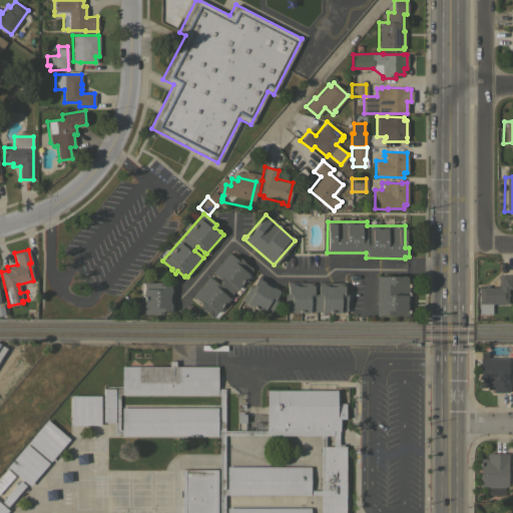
[(208,276),(217,284),(220,280),(211,273),(228,252),(236,260),(238,258),(243,262),(242,262),(248,267),(249,267),(251,268),(250,269),(252,270),(247,275),(247,276),(243,281),(242,281),(241,282),(242,283),(223,305),(222,304),(221,306),(212,317),(211,316),(210,317),(207,314),(208,314),(204,311),(204,312),(200,309),(200,308),(198,306),(200,304),(191,296),(208,276)]
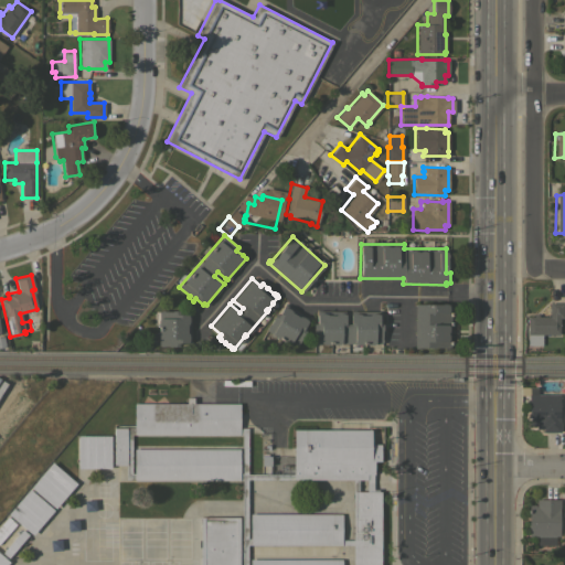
[(548,302),(562,302),(562,318),(561,318),(561,319),(558,319),(558,334),(541,334),(541,345),(526,344),(526,316),(533,317),(533,313),(537,313),(537,316),(548,316),(548,302)]
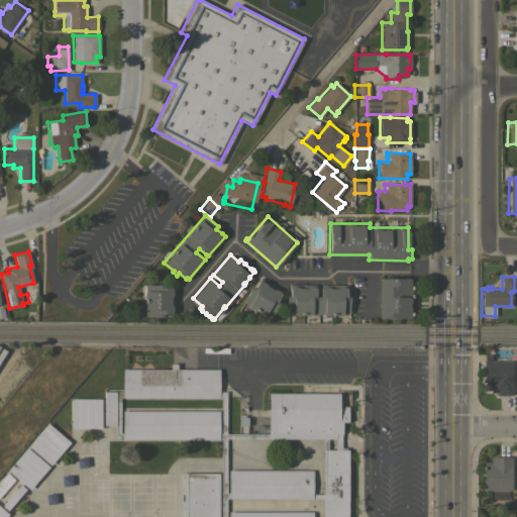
[(277,301),(279,302),(276,308),(276,307),(270,317),(242,302),(243,301),(242,300),(244,298),(248,292),(251,286),(253,287),(259,278),(283,291),(277,301)]
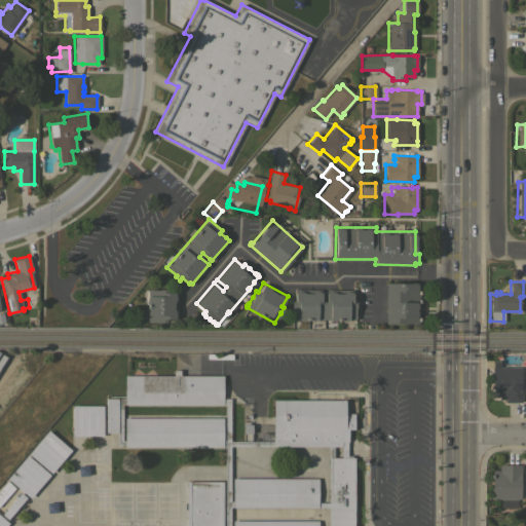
[(419,283),(418,323),(418,324),(414,324),(403,323),(403,324),(399,324),(399,323),(387,323),(387,324),(385,324),(386,283),(419,283)]
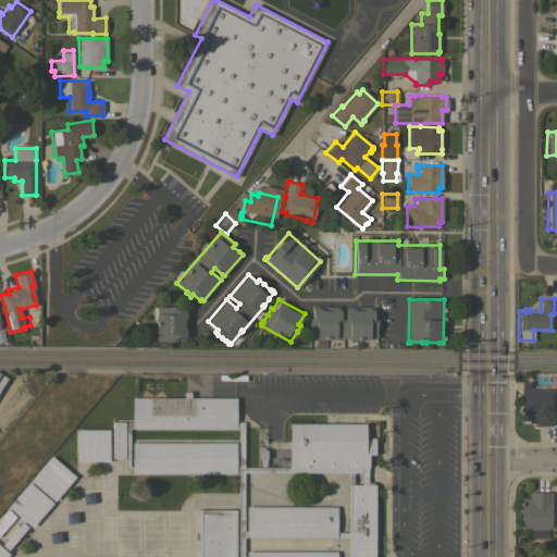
[(156,307),(158,307),(158,306),(160,306),(160,307),(169,307),(169,306),(175,306),(175,309),(187,309),(187,337),(175,337),(175,341),(169,341),(161,341),(161,342),(158,342),(158,341),(156,341),(156,307)]
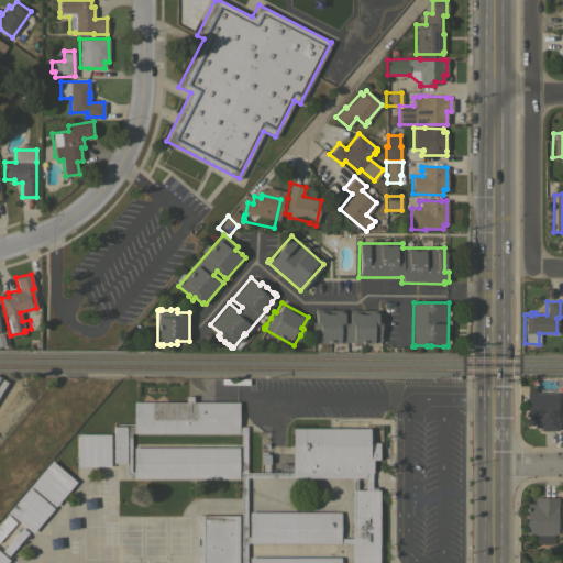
[(312,340),(311,340),(311,338),(311,328),(311,321),(315,321),(315,309),(343,309),(343,323),(349,323),(349,310),(377,310),(377,322),(381,322),(381,329),(379,329),(379,335),(381,335),(381,341),(379,341),(379,342),(365,342),(361,342),(361,343),(330,343),(330,341),(312,341),(312,340)]
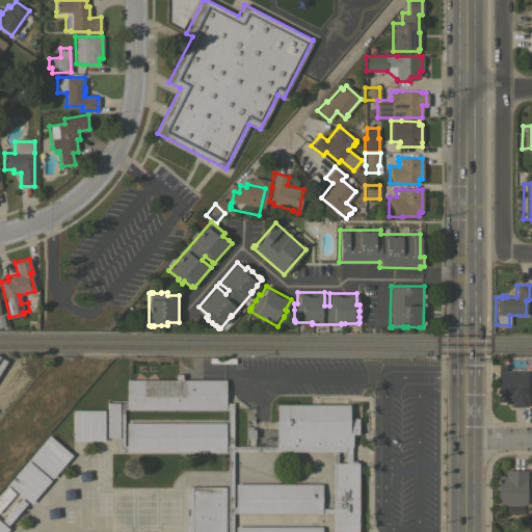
[(526,396),(527,396),(527,406),(510,406),(510,403),(505,403),(505,401),(499,401),(499,398),(497,398),(497,371),(526,371),(526,396)]
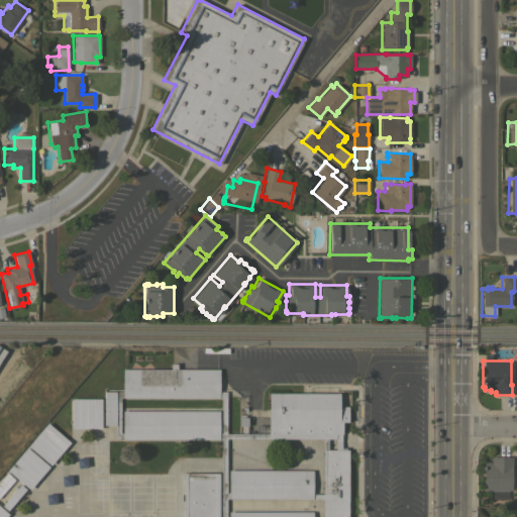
[(104,391),(122,391),(122,369),(170,369),(170,364),(177,364),(177,369),(218,370),(218,391),(226,391),(226,433),(268,433),(268,393),(339,393),(339,406),(347,406),(347,422),(342,422),(342,434),(341,434),(341,447),(345,447),(345,449),(347,449),(347,516),(221,516),(218,516),(183,516),(183,473),(218,473),(218,492),(221,492),(221,439),(115,438),(115,425),(104,425),(104,391)]
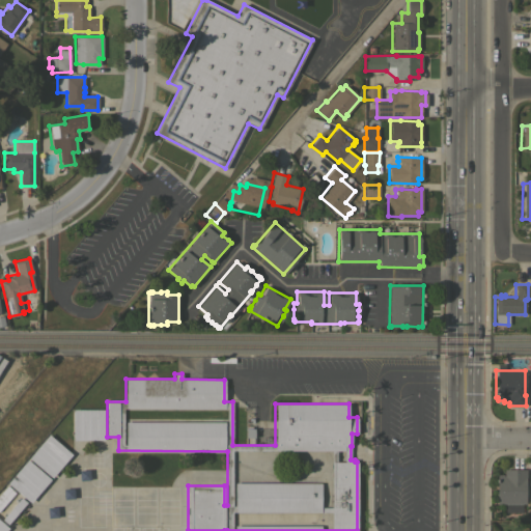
[(104,410),(104,440),(73,440),(73,410),(104,410)]
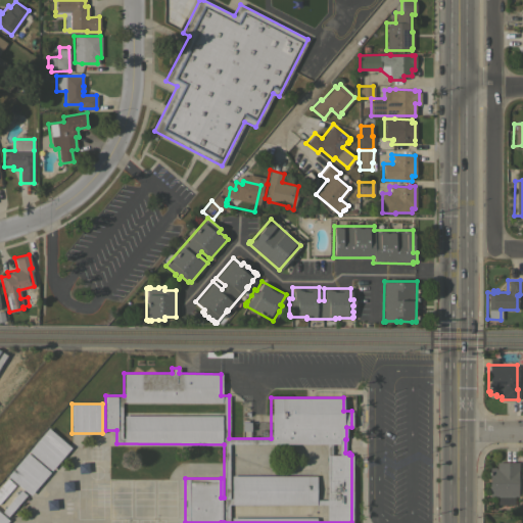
[(70,447),(51,470),(29,450),(48,427),(70,447)]
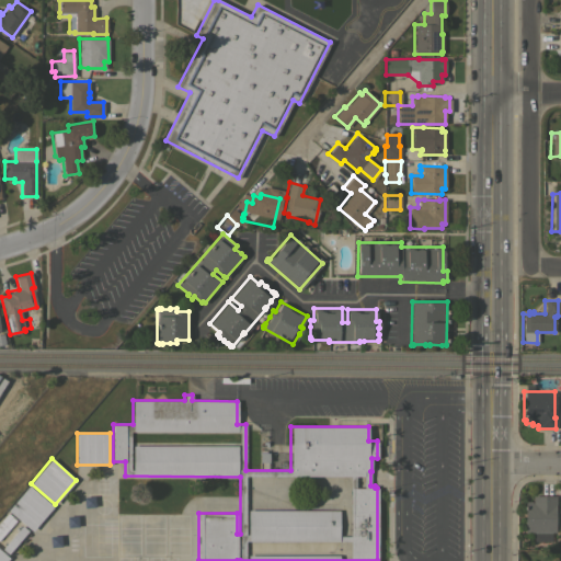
[(32,530),(8,510),(29,485),(53,506),(32,530)]
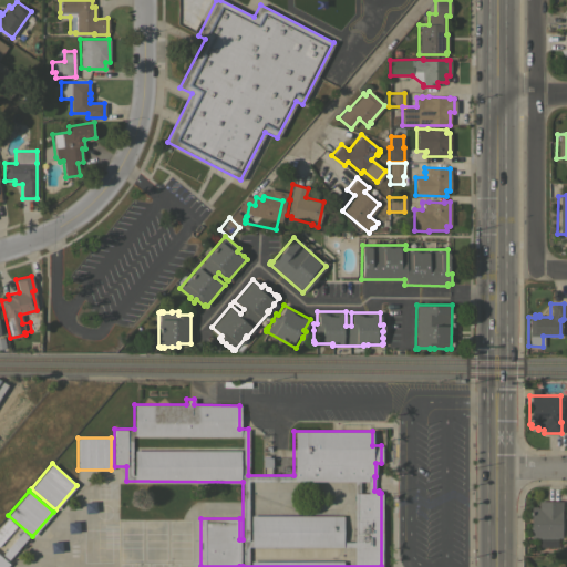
[(531,538),(531,506),(537,506),(537,508),(538,508),(538,501),(562,501),(562,509),(560,509),(560,537),(531,538)]
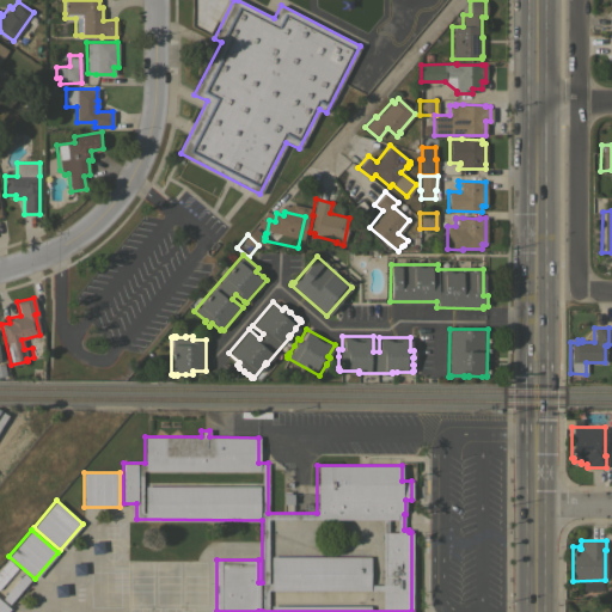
[(30,579),(8,604),(1,598),(24,573),(30,579)]
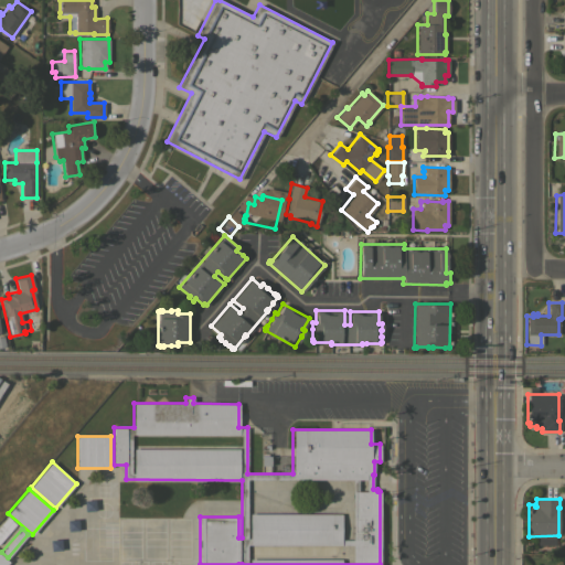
[(0,564),(0,554),(9,562),(6,564),(0,564)]
